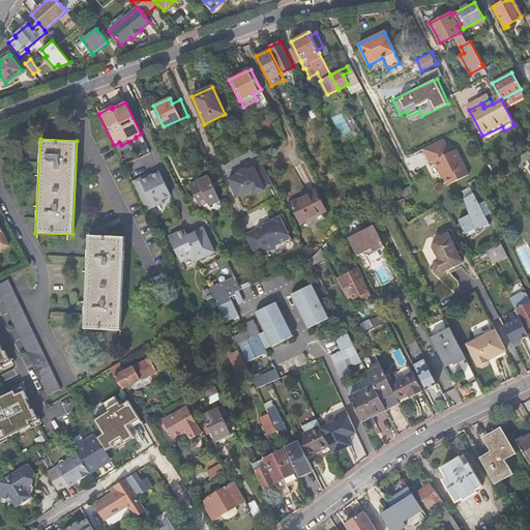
[(443,139),(423,149),(430,163),(434,162),(439,172),(441,171),(444,178),(448,185),(469,175),(455,149),(449,152),(443,139)]
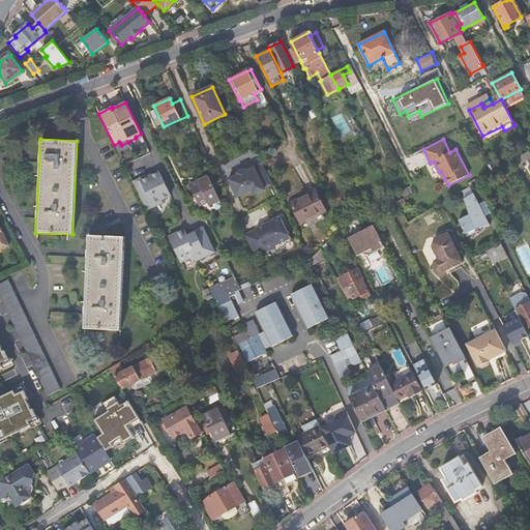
[(519,156),(512,159),(516,166),(522,162),(519,156)]
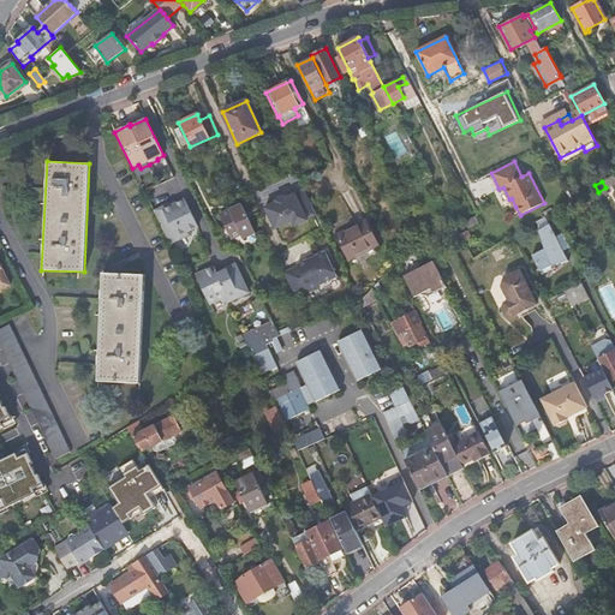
[(306,219),(316,214),(304,190),(296,195),(294,193),(285,198),(284,196),(275,199),(276,202),(264,207),(275,228),(292,220),(294,226),(308,220),(306,219)]
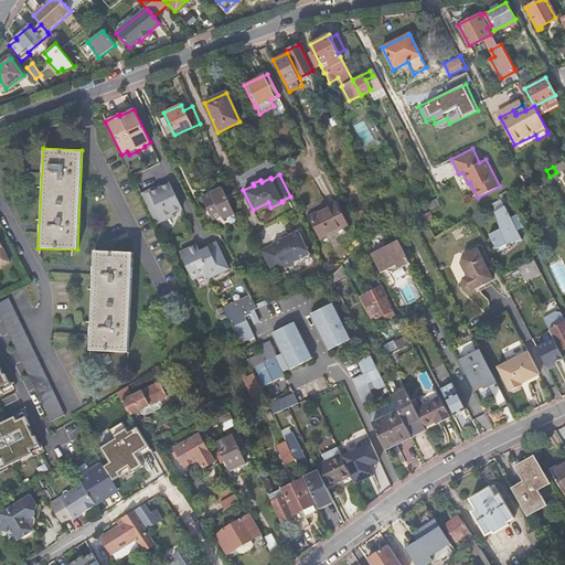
[(163,184),(176,210),(181,208),(169,182),(163,184)]
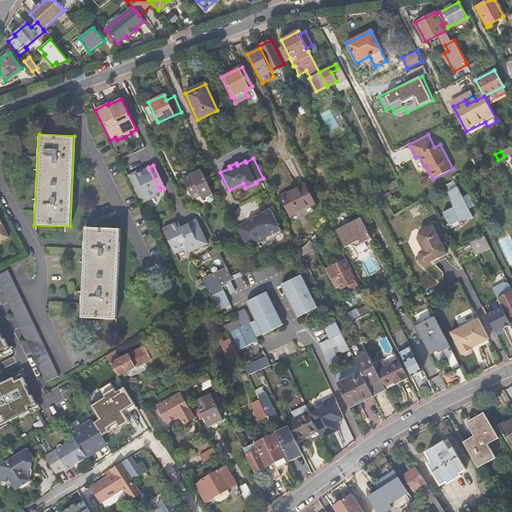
[(146,169),(139,172),(151,197),(156,194),(155,192),(159,190),(148,167),(146,169)]
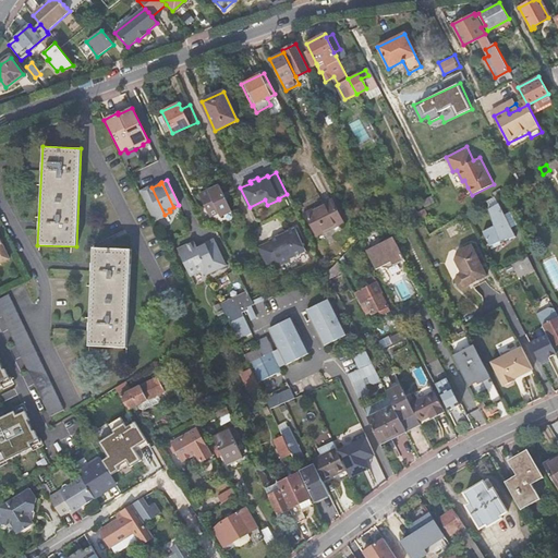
[(218,184),(198,194),(209,216),(217,211),(219,215),(231,209),(218,184)]
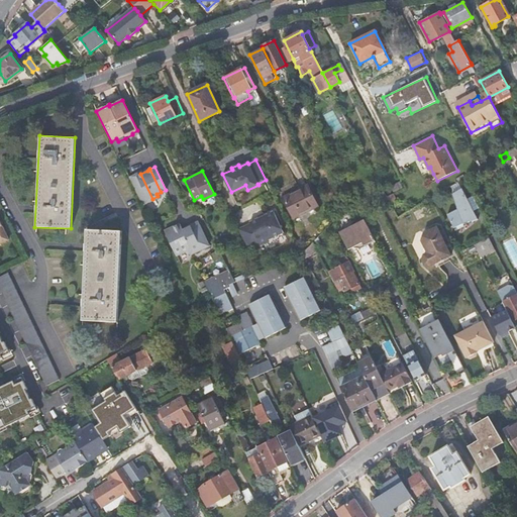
[(128,177),(141,204),(152,199),(140,174),(138,175),(137,173),(128,177)]
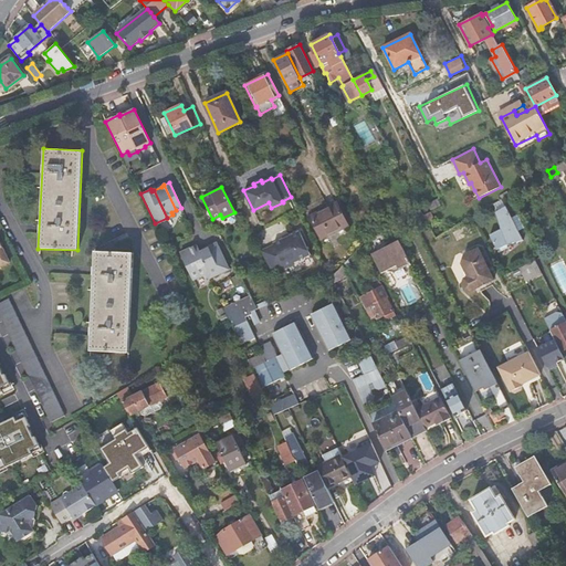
[(438,199),(428,203),(431,210),(441,205),(438,199)]
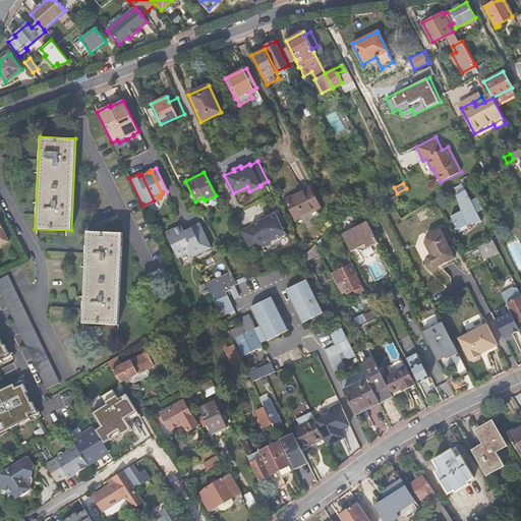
[(309,187),(286,198),(296,219),(320,207),(309,187)]
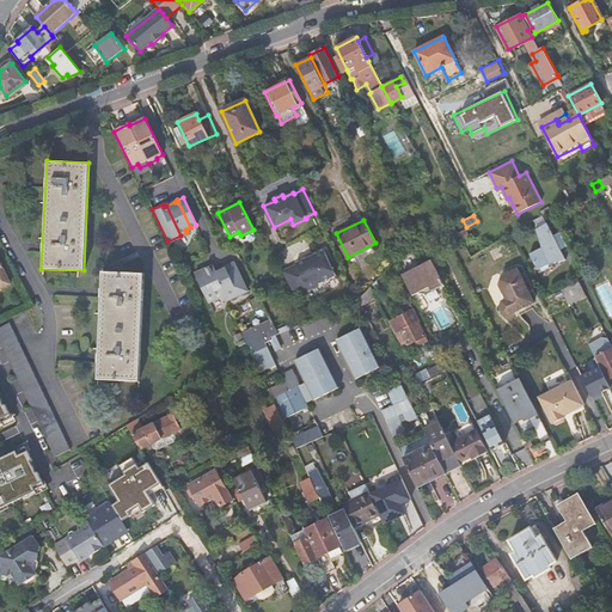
[(565,258),(546,221),(534,228),(544,246),(532,252),(542,268),(552,262),(565,258)]
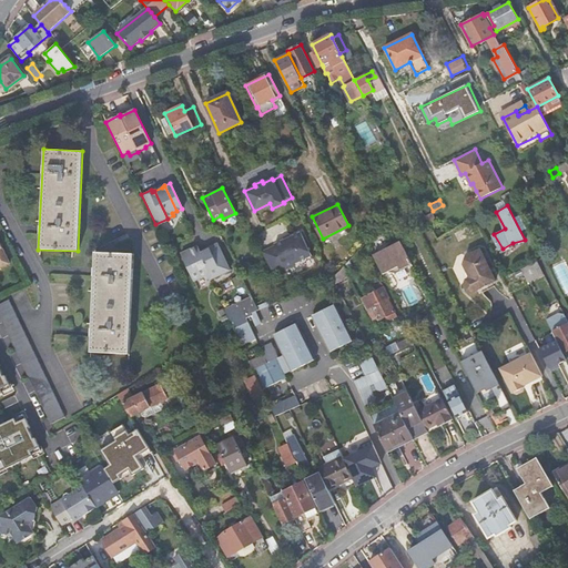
[(432,212),(425,215),(426,216),(429,224),(436,221),(432,212)]
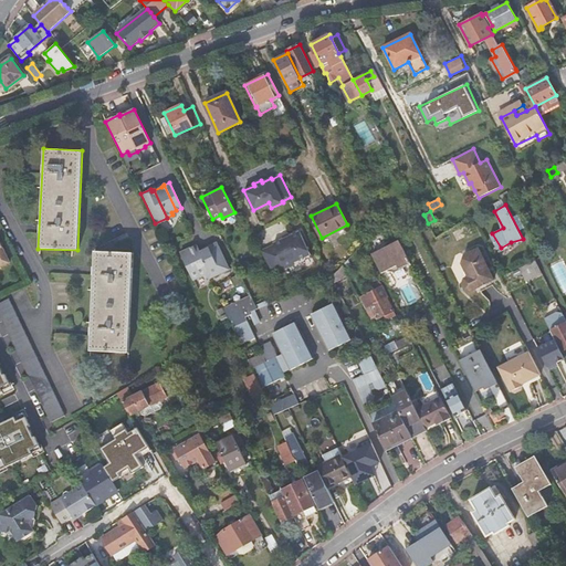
[(273,244),(261,251),(270,271),(283,265),(283,266),(310,254),(299,231),(273,243),(273,244)]
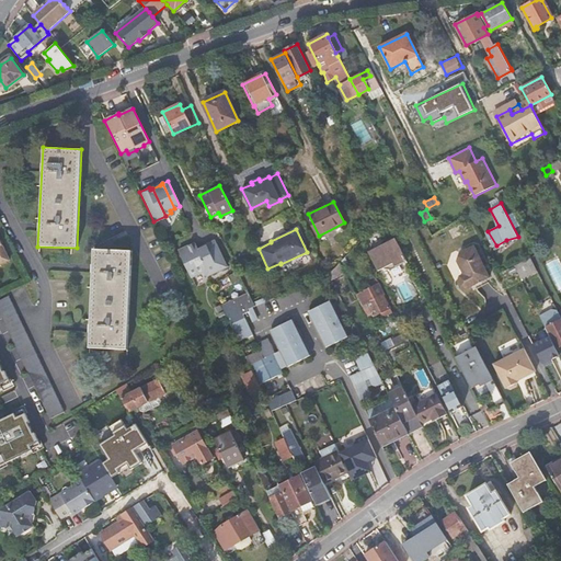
[(396,239),(369,252),(378,270),(393,263),(396,266),(407,261),(396,239)]
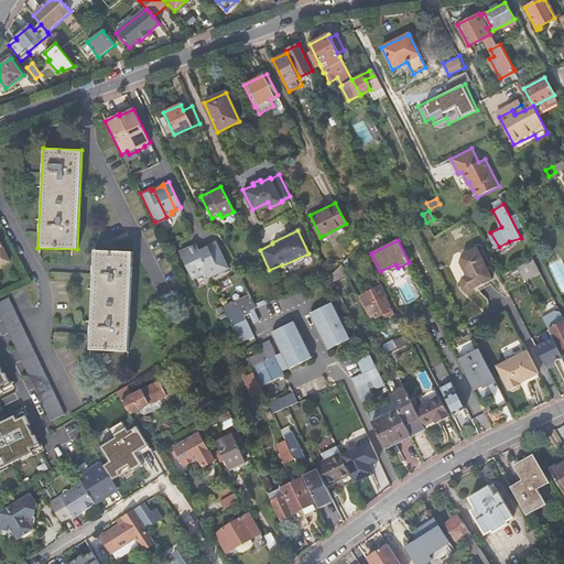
[(0,266),(9,261),(0,241),(0,266)]
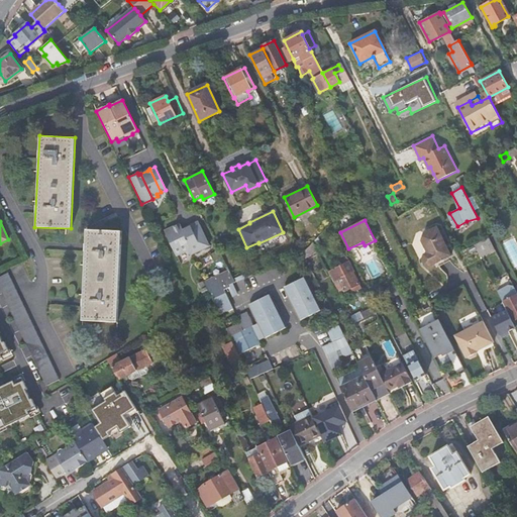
[(179,223),(177,224),(178,227),(191,253),(208,244),(197,221),(182,228),(179,223)]
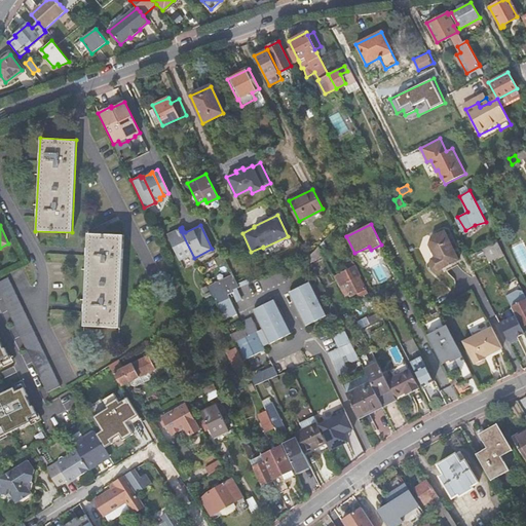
[(170,233),(182,258),(191,254),(193,258),(194,258),(181,231),(180,228),(170,233)]
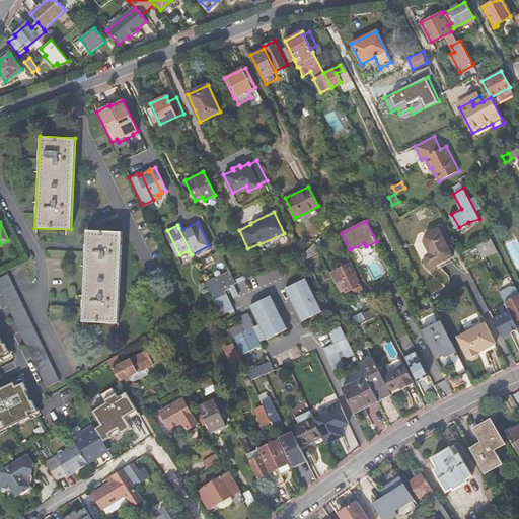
[(453,256),(449,249),(446,243),(438,227),(425,234),(423,241),(429,253),(426,255),(424,261),(427,266),(432,268),(453,256)]
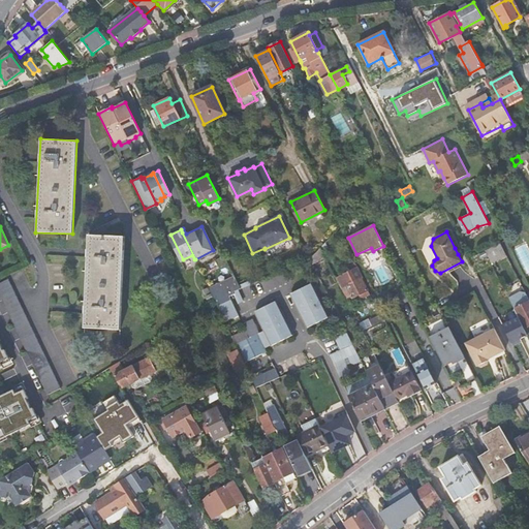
[(88,235),(84,328),(120,329),(123,236),(88,235)]
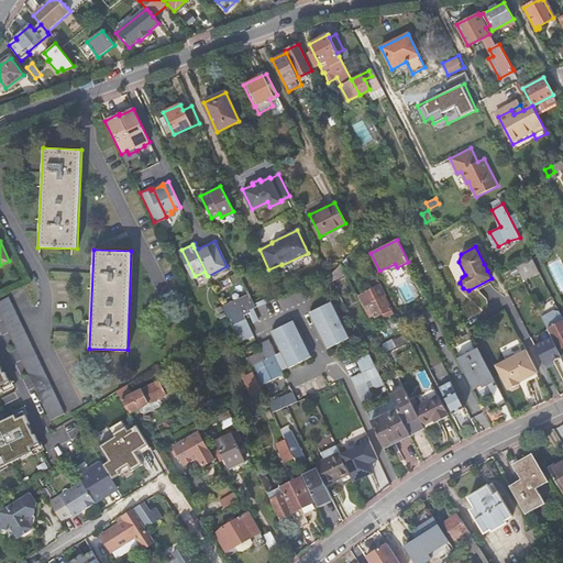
[(191,277),(195,276),(181,250),(178,251),(191,277)]
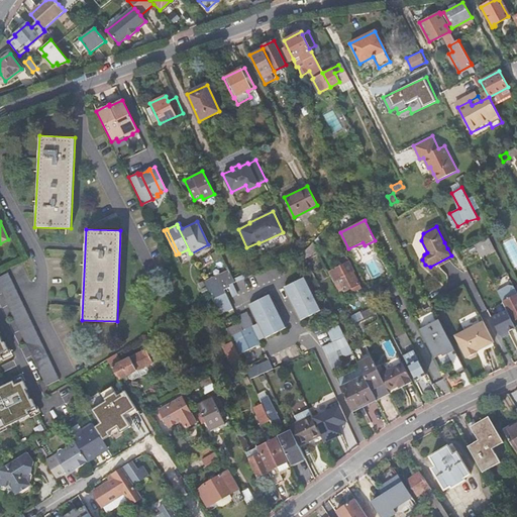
[(492,243),(488,237),(474,244),(478,251),(484,247),(492,243)]
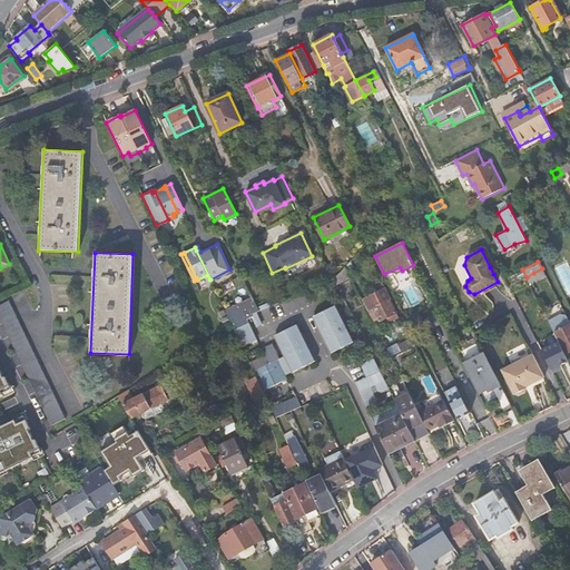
[(347,267),(351,276),(356,274),(353,265),(347,267)]
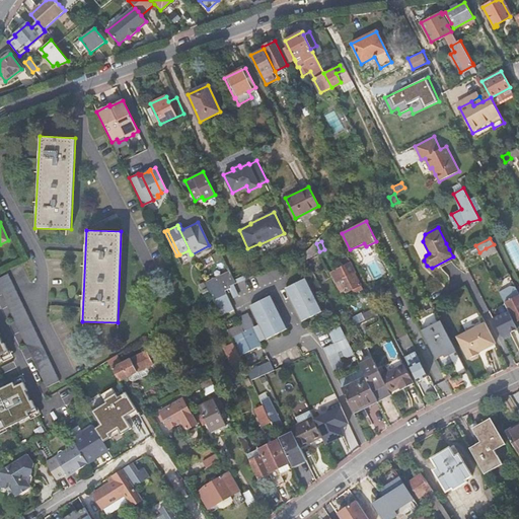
[(314,243),(304,253),(306,258),(318,252),(314,243)]
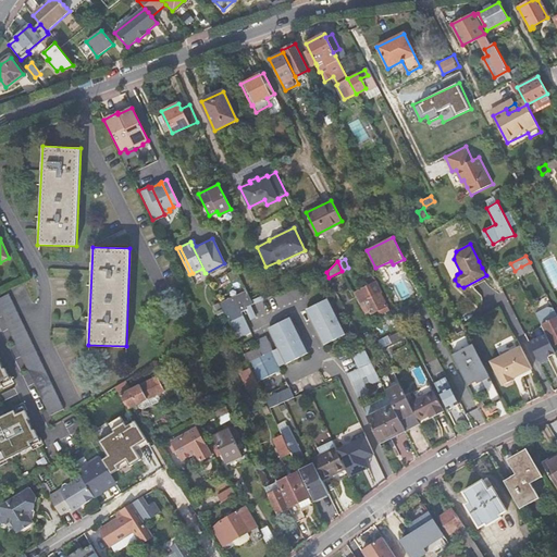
[(509,264),(494,272),(497,280),(512,271),(509,264)]
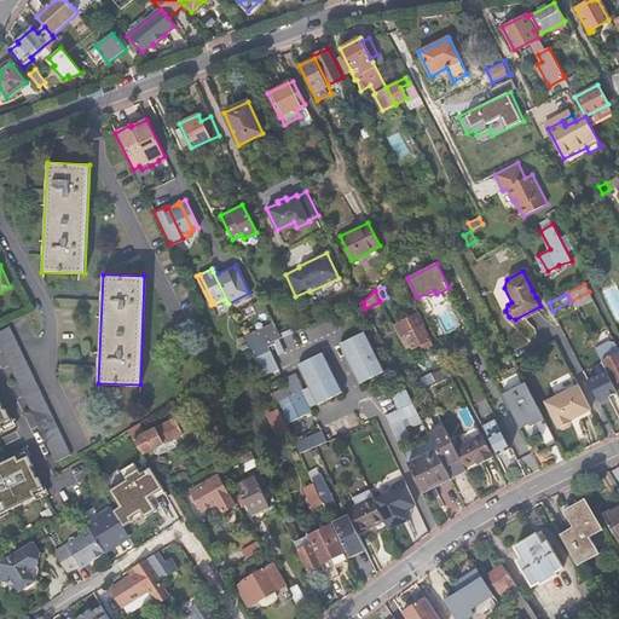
[(393,325),(405,347),(410,345),(411,346),(410,347),(411,348),(411,347),(412,348),(420,343),(422,350),(432,343),(429,340),(422,325),(423,324),(415,308),(406,313),(409,317),(393,325)]
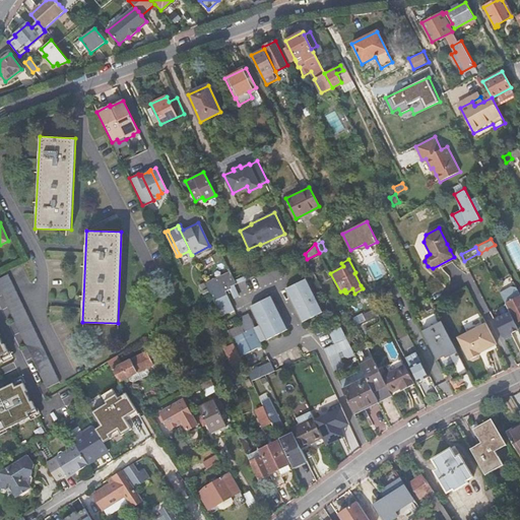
[(205,283),(213,301),(226,295),(224,290),(230,288),(229,286),(236,283),(235,280),(230,271),(205,283)]
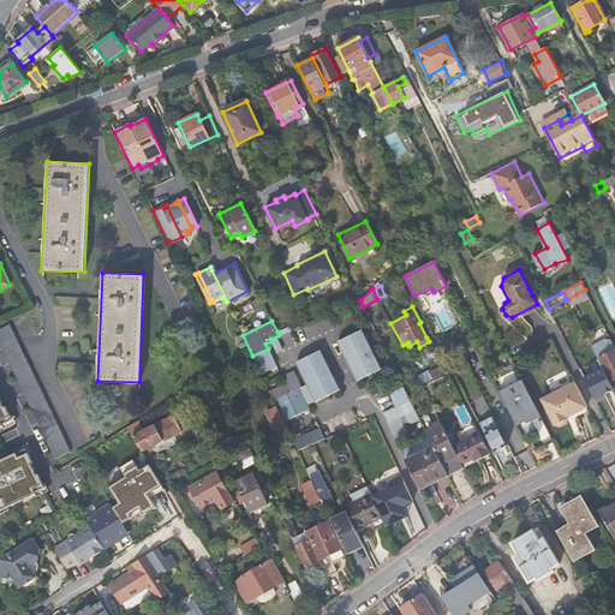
[(0,328),(0,346),(54,459),(70,453),(36,382),(9,324),(0,328)]
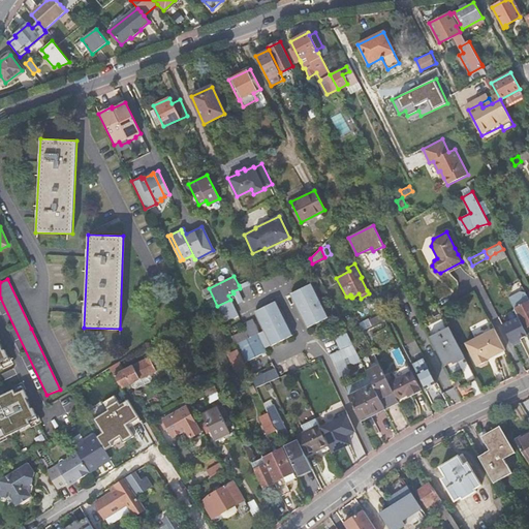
[(240,289),(252,284),(250,280),(239,285),(240,288),(240,289)]
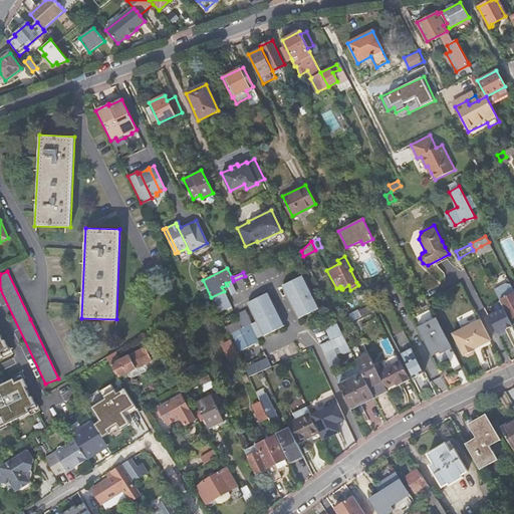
[(282,285),(284,288),(299,317),(318,307),(302,275),(282,285)]
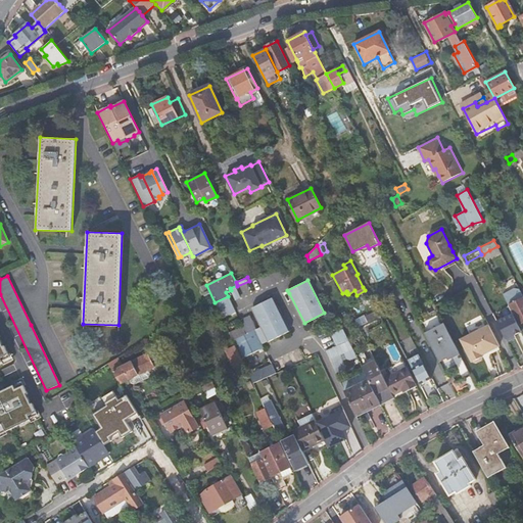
[(480,288),(493,314),(506,306),(495,286),(485,291),(483,286),(480,288)]
